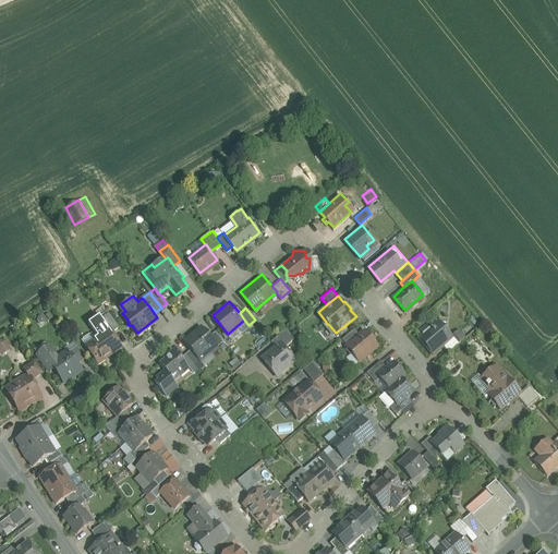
[(119,324),(107,309),(99,314),(107,323),(108,322),(113,328),(119,324)]
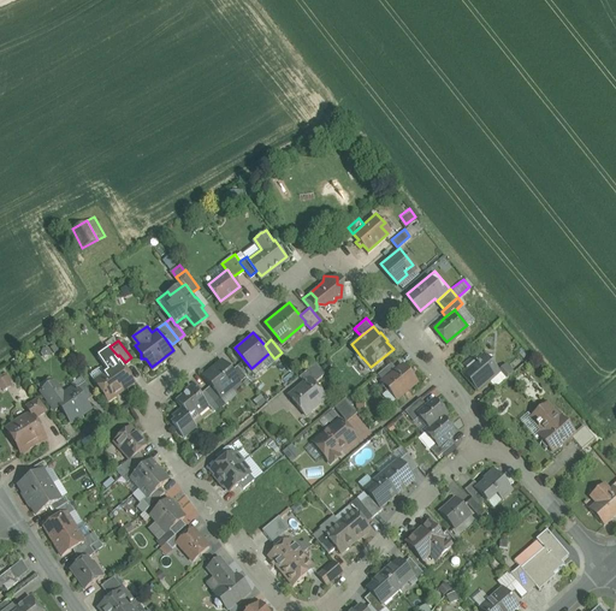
[(473,357),(471,355),(463,361),(468,367),(466,369),(479,385),(498,368),(485,354),(478,359),(475,355),(473,357)]
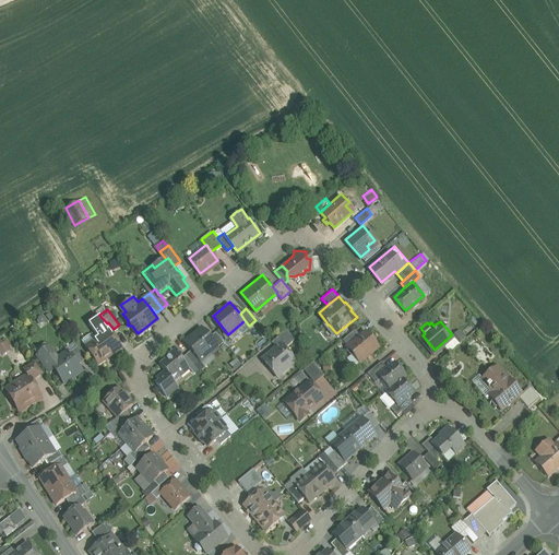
[(210,334),(202,325),(183,340),(191,347),(200,358),(217,343),(210,334)]
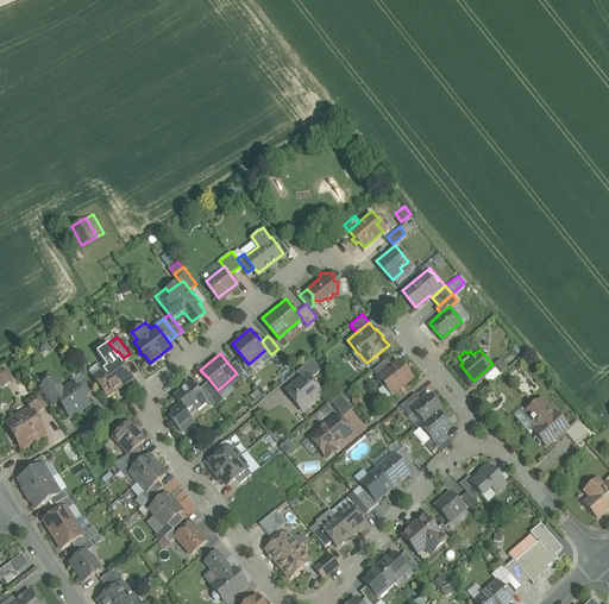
[(119,356),(104,366),(100,362),(98,360),(90,366),(90,369),(107,394),(132,376),(119,356)]
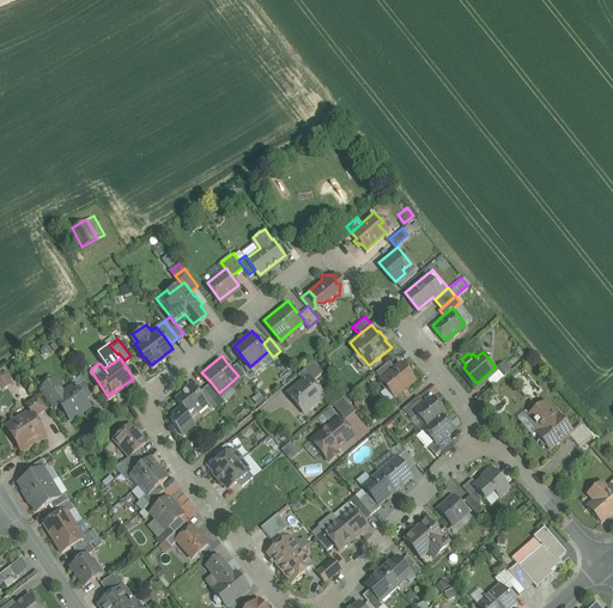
[(315,358),(298,372),(303,378),(308,375),(311,380),(323,369),(315,358)]
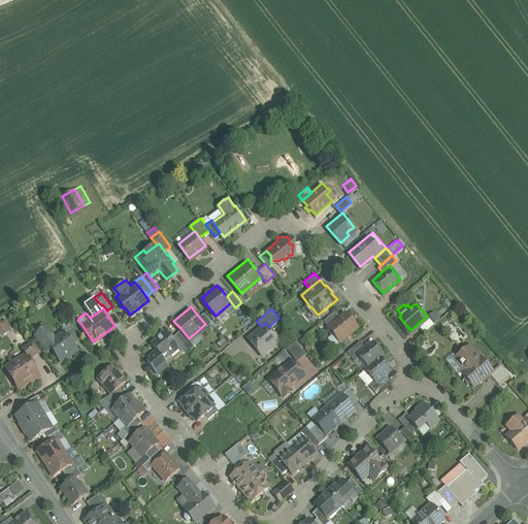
[(335,308),(323,319),(327,323),(330,320),(331,322),(340,315),(335,308)]
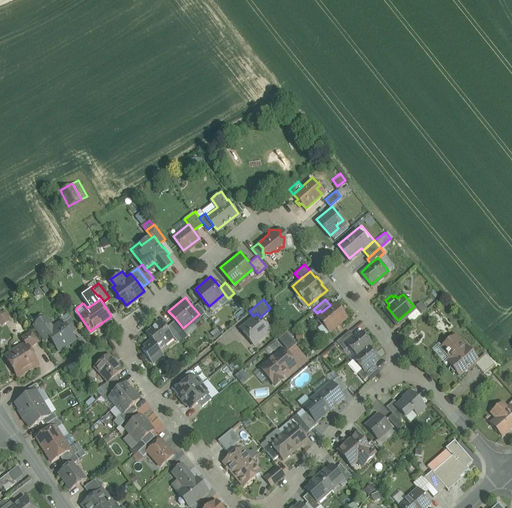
[(420,299),(414,304),(421,311),(427,305),(420,299)]
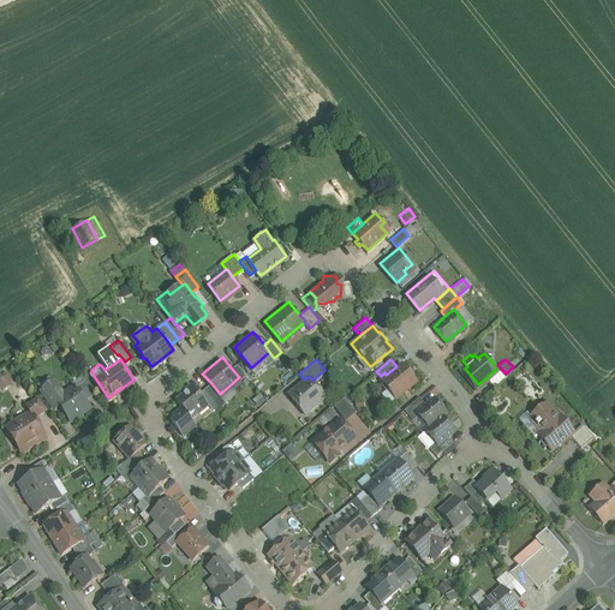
[(416,378),(402,362),(396,366),(386,375),(381,380),(395,395),(416,378)]
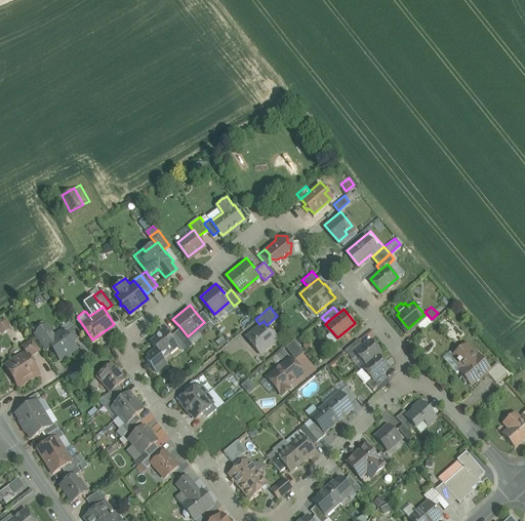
[(209,318),(202,310),(197,314),(204,322),(209,318)]
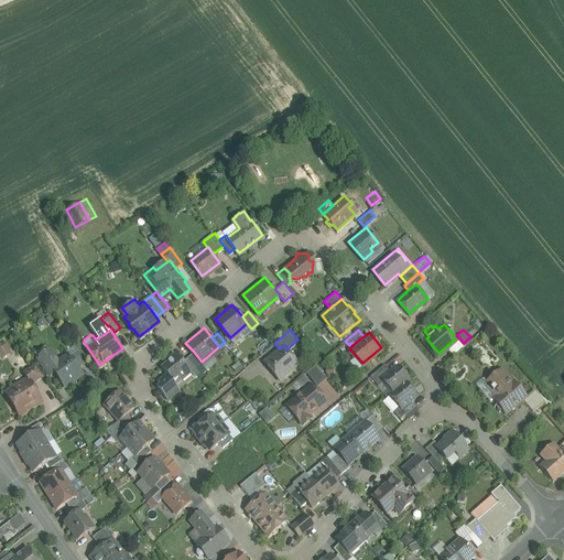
[(0,342),(0,355),(12,348),(8,338),(0,342)]
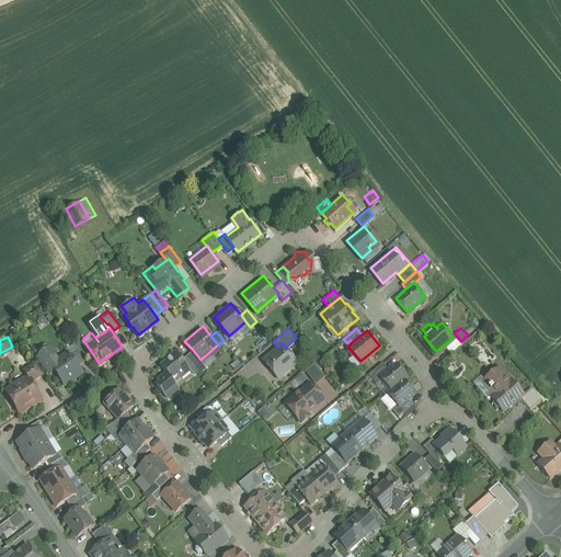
[(277,347),(263,357),(278,376),(296,361),(285,348),(282,343),(277,347)]
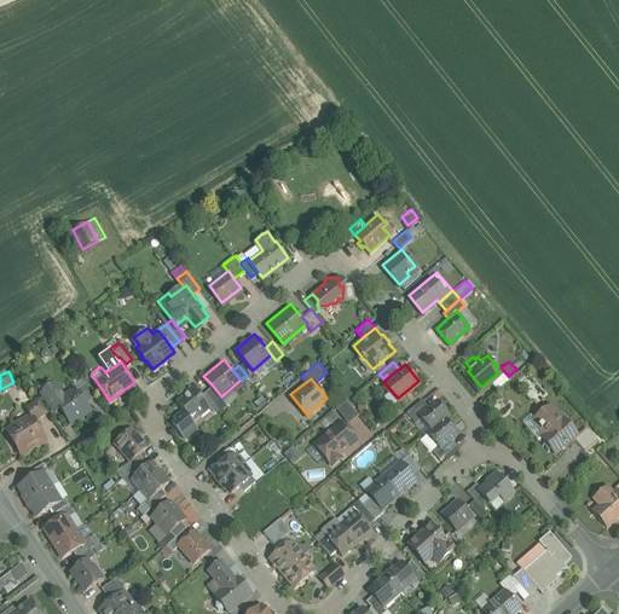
[(96,394),(86,380),(79,384),(90,399),(96,394)]
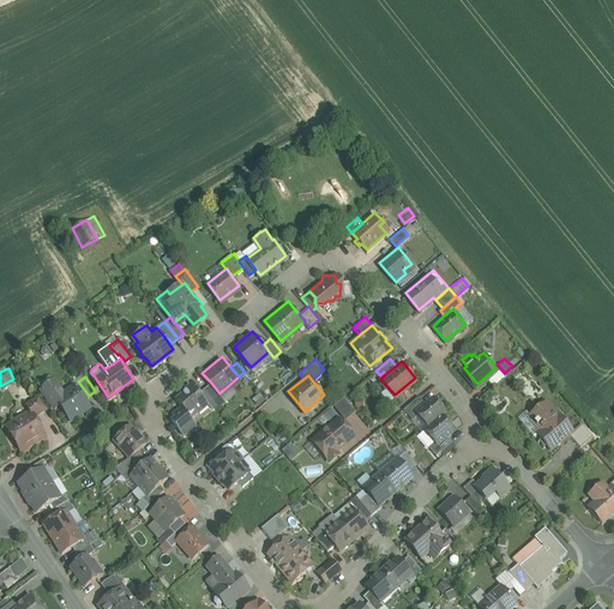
[(54,379),(42,387),(55,405),(60,402),(56,397),(58,397),(59,398),(65,395),(64,392),(54,379)]
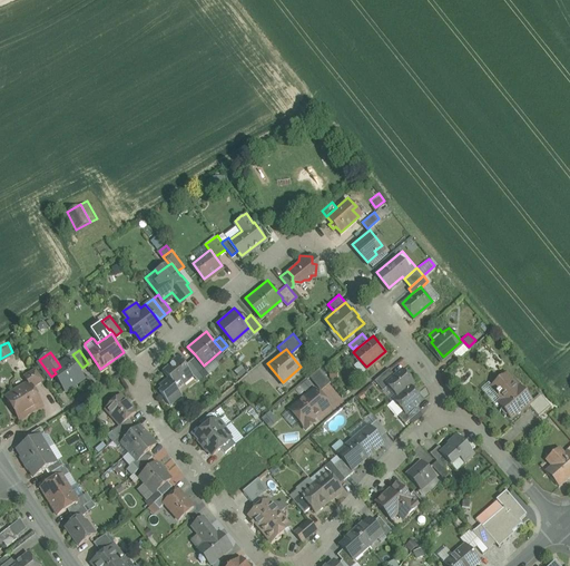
[(69,357),(59,364),(60,367),(55,370),(53,369),(52,369),(56,373),(66,388),(82,376),(78,370),(82,368),(72,354),(69,358),(69,357)]
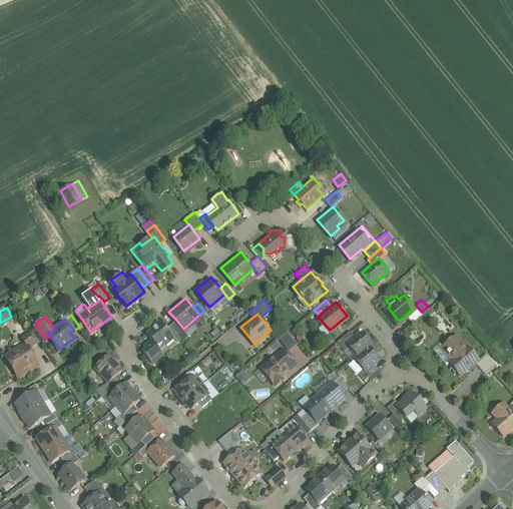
[(183,329),(175,319),(170,323),(178,333),(183,329)]
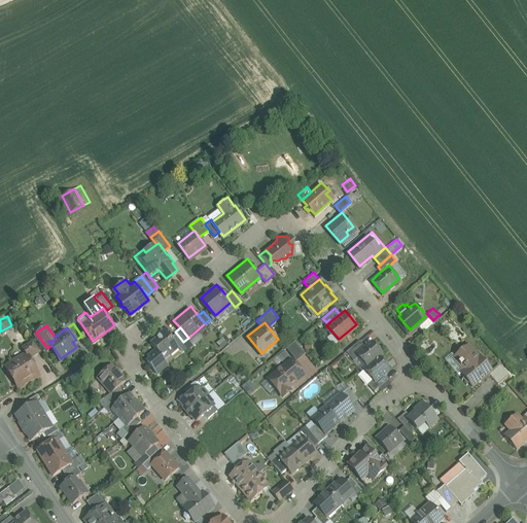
[(170,336),(164,328),(159,333),(160,334),(151,341),(156,347),(148,354),(152,359),(149,362),(156,371),(167,362),(161,354),(167,349),(169,352),(178,345),(170,336)]
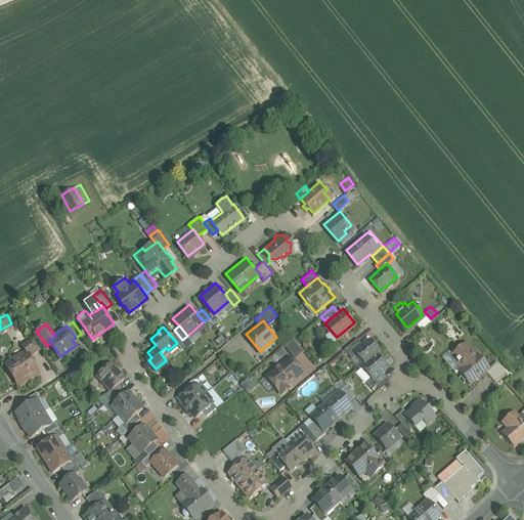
[(182,340),(174,330),(169,334),(177,343),(181,347),(185,344),(182,340)]
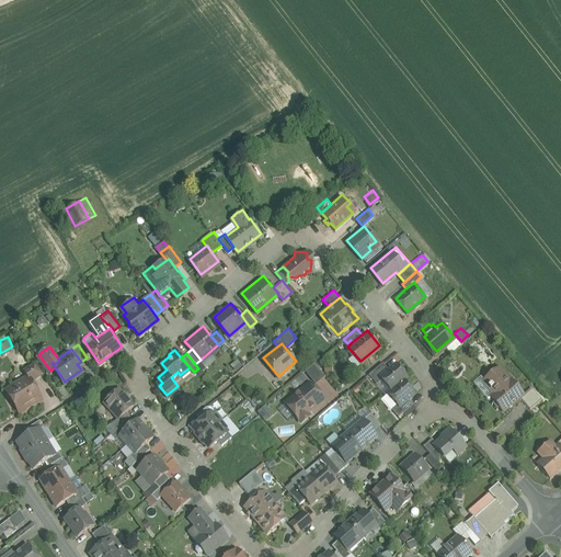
[(315,360),(305,368),(316,382),(325,374),(315,360)]
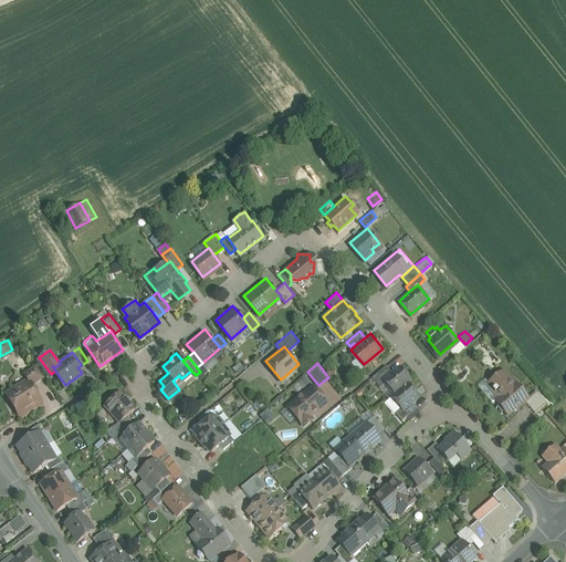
[(386,363),(371,375),(380,385),(385,381),(383,378),(392,371),(386,363)]
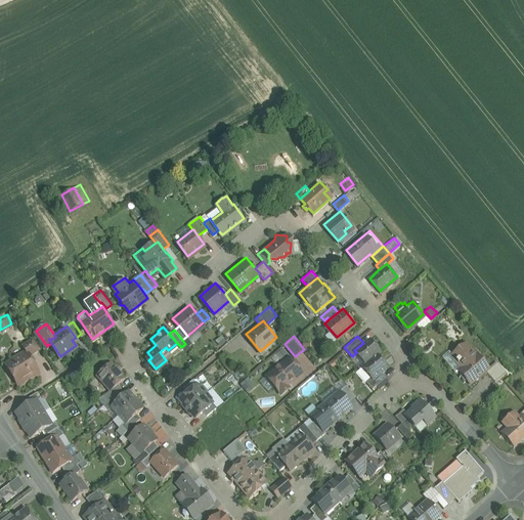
[(33,337),(23,343),(26,349),(27,349),(29,353),(40,347),(33,337)]
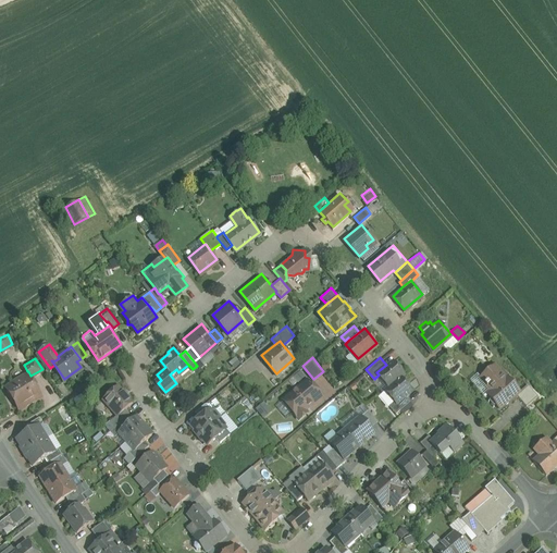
[(386,365),(376,372),(379,375),(388,385),(400,376),(404,372),(393,359),(386,365)]
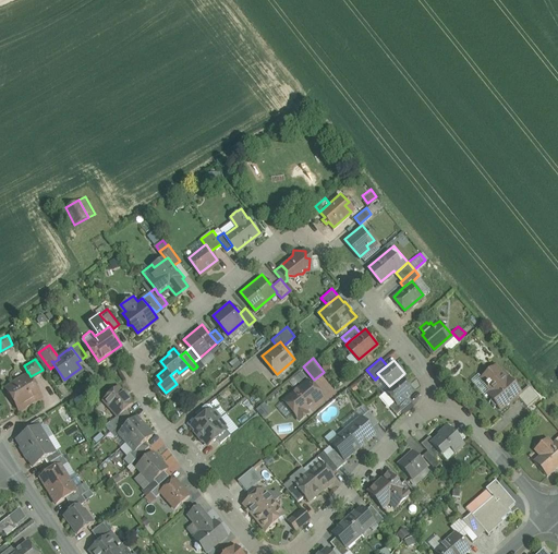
[(507,376),(495,363),(486,371),(492,377),(486,383),(487,385),(488,384),(493,389),(488,393),(500,407),(511,396),(513,399),(519,395),(522,392),(522,390),(508,375),(507,376)]
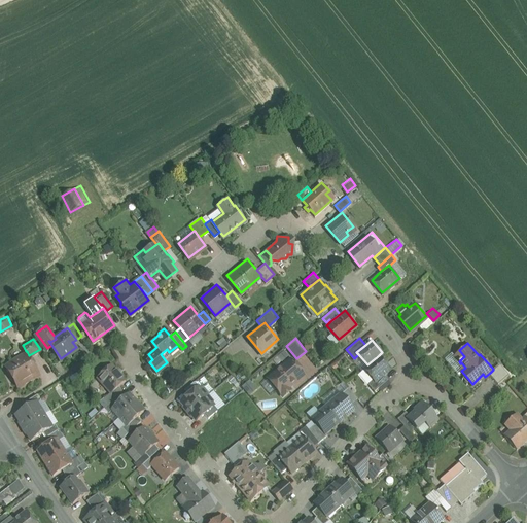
[(26,351),(7,363),(6,367),(16,383),(20,384),(37,373),(38,370),(35,365),(34,365),(31,360),(31,359),(29,355),(27,351),(26,351)]
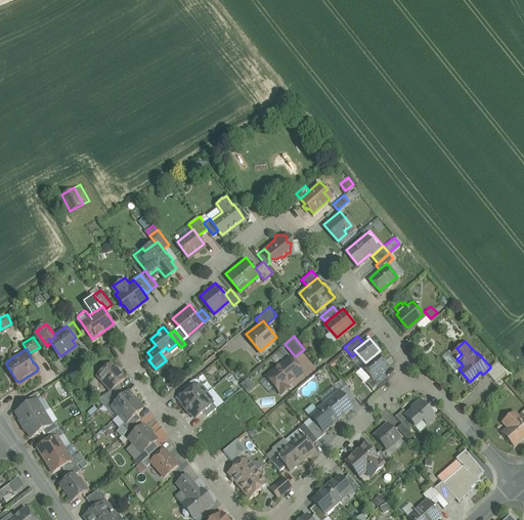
[(377,353),(365,362),(362,364),(370,376),(373,378),(381,371),(385,367),(385,362),(377,353)]
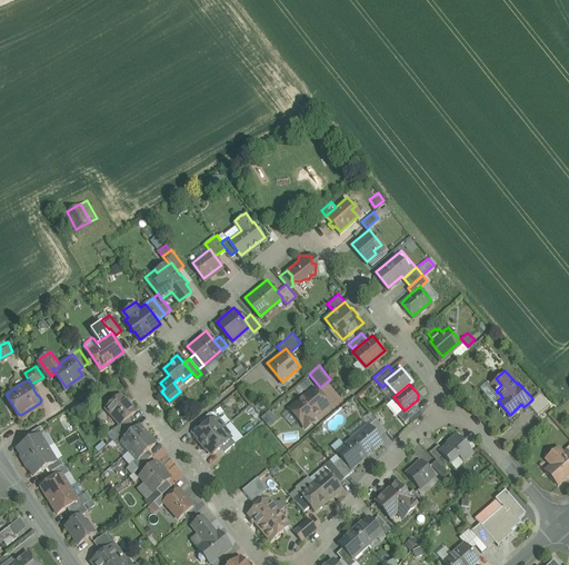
[(328,402),(315,385),(295,403),(297,406),(292,410),(306,426),(313,419),(311,416),(328,402)]
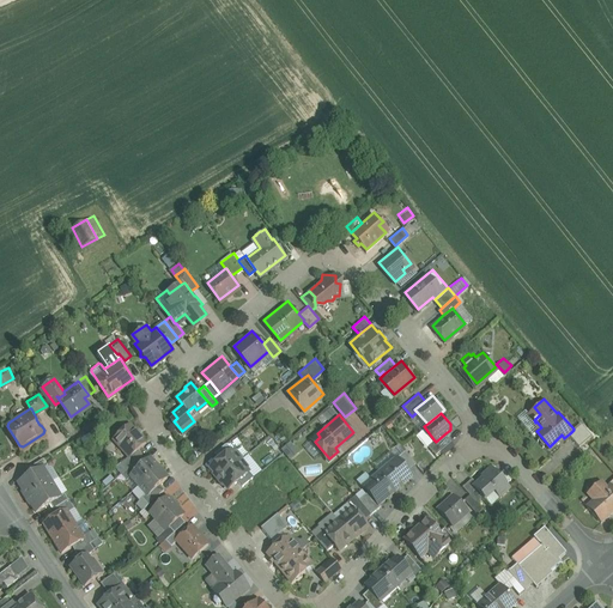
[(582,421),(574,429),(574,430),(570,433),(578,444),(592,433),(582,421)]
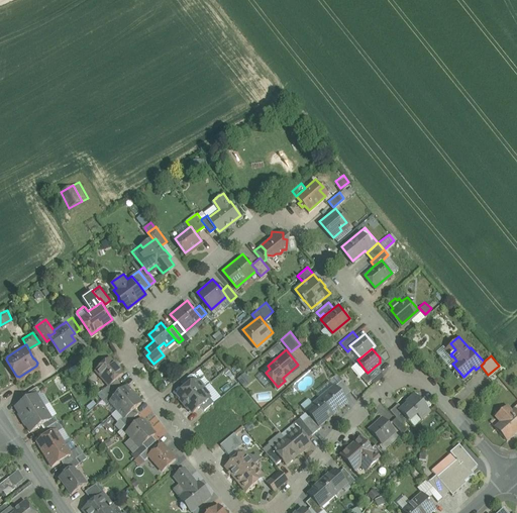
[(122,371),(109,356),(96,368),(109,383),(116,377),(122,371)]
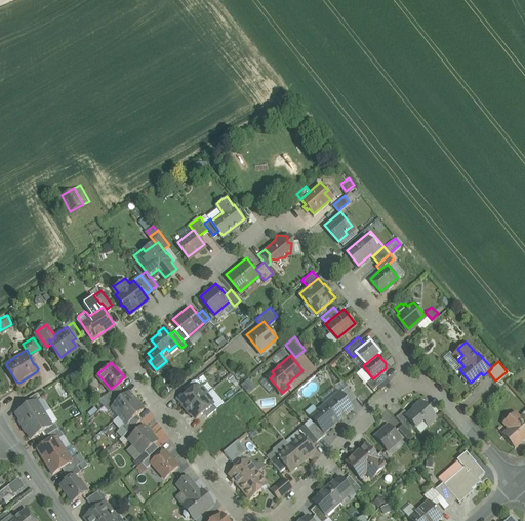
[(381,371),(373,378),(371,376),(367,381),(373,388),(387,376),(381,371)]
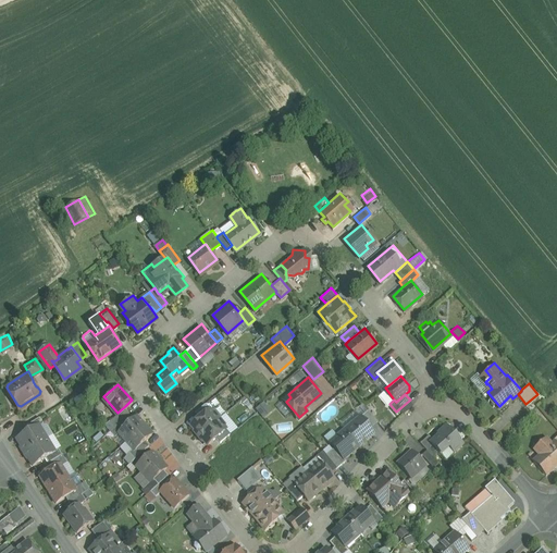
[(263,398),(256,405),(263,415),(271,408),(263,398)]
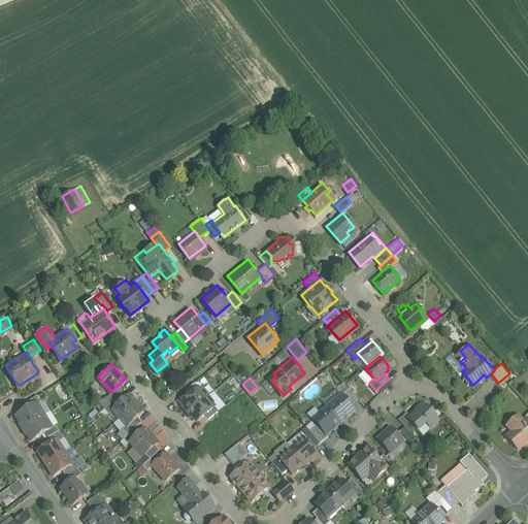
[(194,381),(185,389),(189,393),(198,386),(194,381)]
